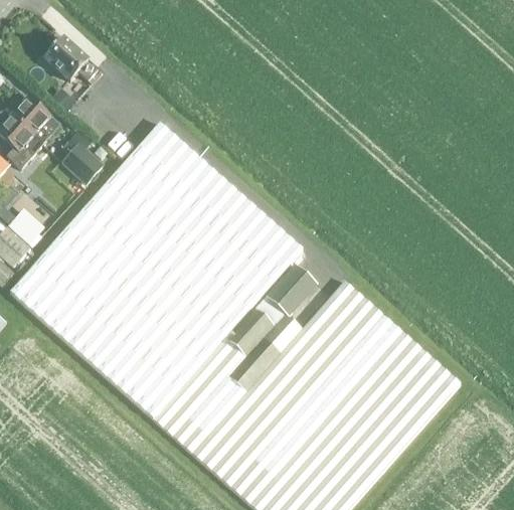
[(88,80),(98,69),(88,61),(89,59),(62,36),(43,57),(69,80),(77,71),(88,80)]
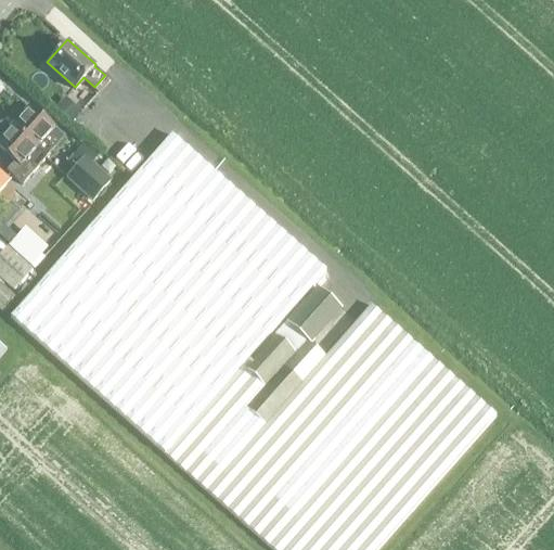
[(30,102),(13,120),(48,152),(65,132),(30,102)]
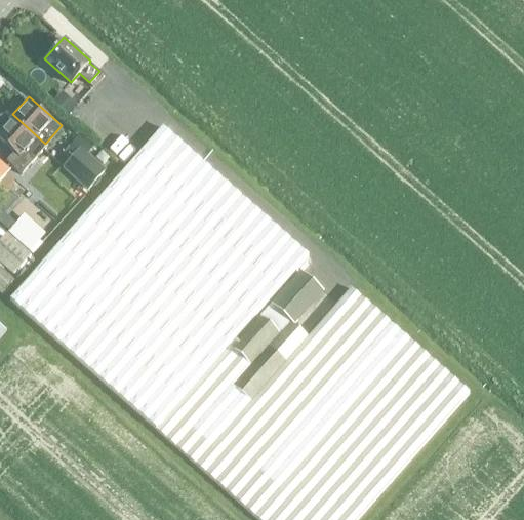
[(45,144),(12,114),(0,127),(0,135),(14,149),(7,158),(23,171),(45,144)]
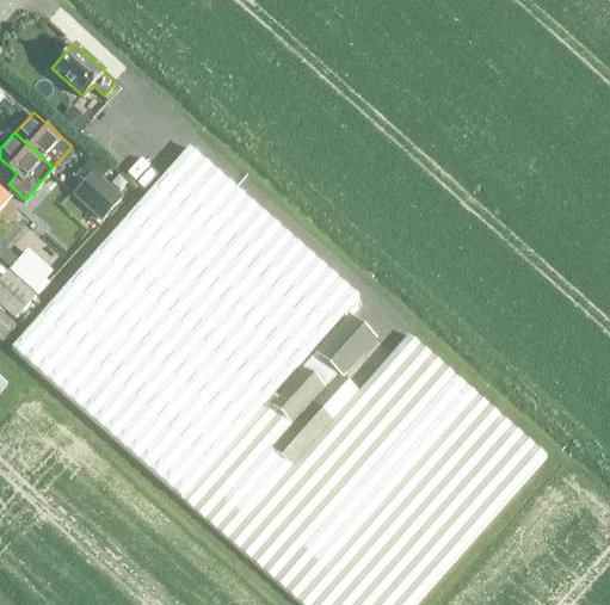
[(12,344),(182,495),(306,604),(412,604),(546,454),(408,332),(358,388),(295,458),(275,440),(270,444),(246,423),(359,295),(190,144),(12,344)]
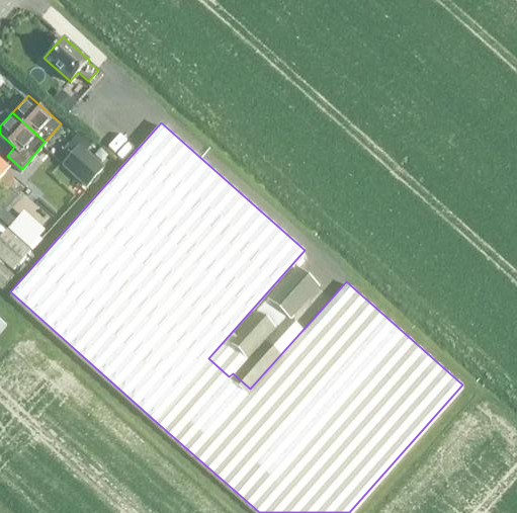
[(105,165),(86,148),(94,140),(81,127),(64,146),(71,153),(62,163),(40,184),(56,199),(78,178),(87,185),(105,165)]
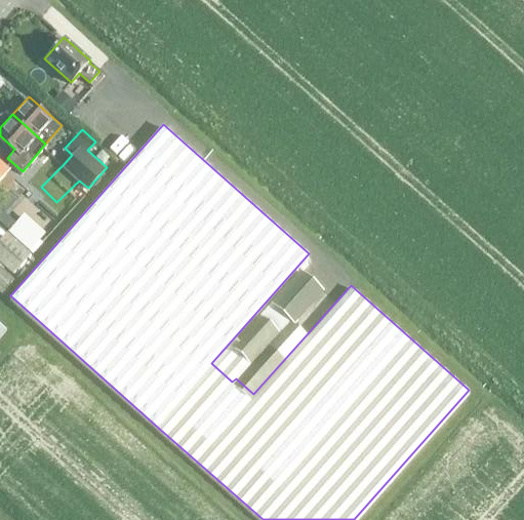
[(4,224),(10,229),(29,246),(38,236),(19,218),(16,223),(10,216),(4,224)]
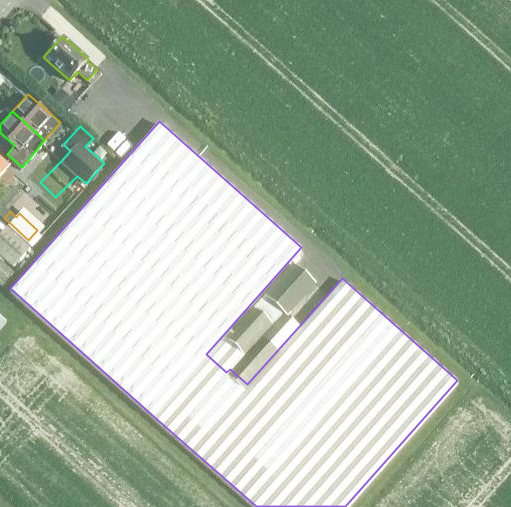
[(0,251),(13,264),(30,244),(7,223),(0,230),(0,251)]
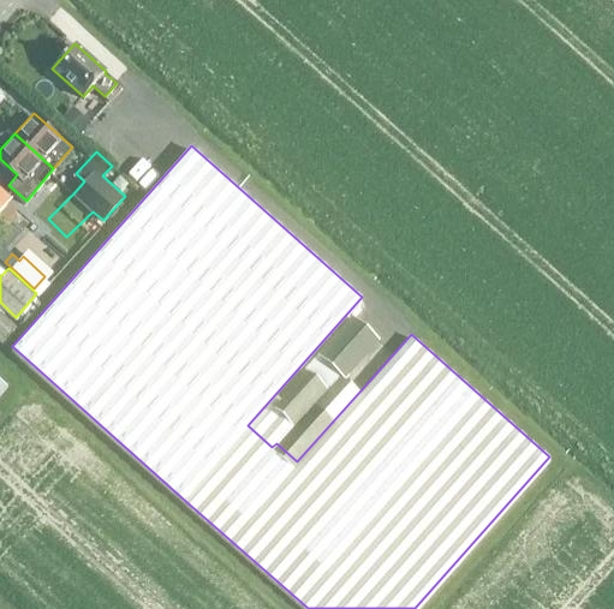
[(0,338),(3,341),(17,324),(0,309),(0,338)]
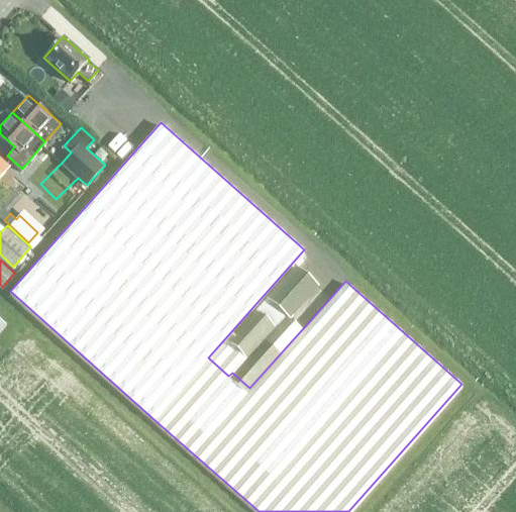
[(212,354),(232,373),(249,388),(303,328),(290,317),(319,284),(296,264),(268,296),(271,299),(261,311),(256,308),(234,333),(232,331),(212,354)]
